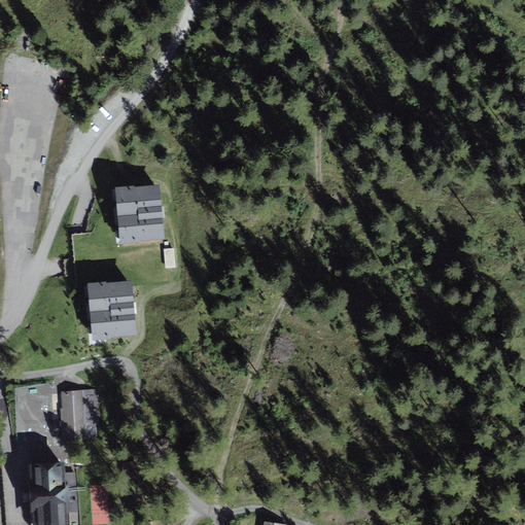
[(158,184),(114,188),(118,229),(119,243),(164,239),(158,184)]
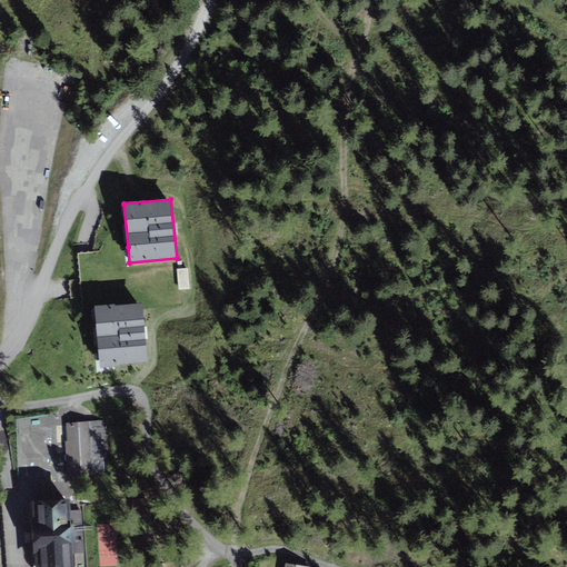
[(177,258),(129,262),(128,247),(78,251),(83,307),(92,307),(140,301),(141,312),(181,308),(177,258)]
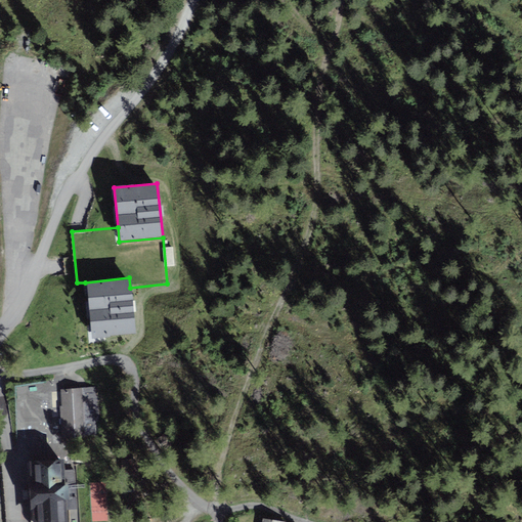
[(90,336),(135,331),(130,288),(129,277),(85,283),(90,336)]
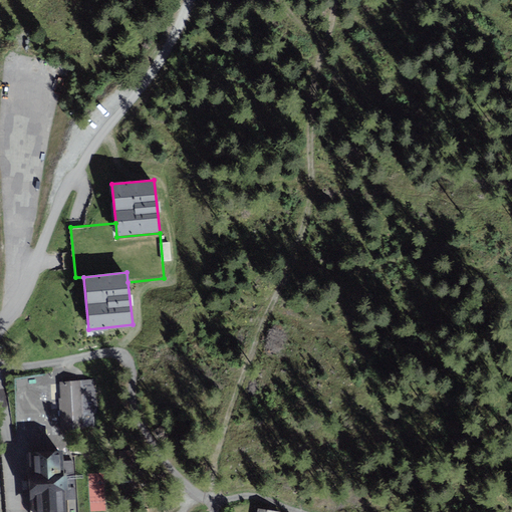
[(93,378),(59,380),(61,425),(92,424),(91,409),(95,409),(93,378)]
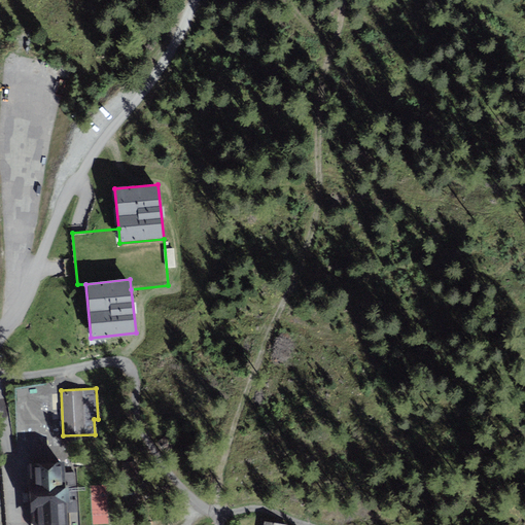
[(68,524),(66,462),(30,463),(32,524),(68,524)]
